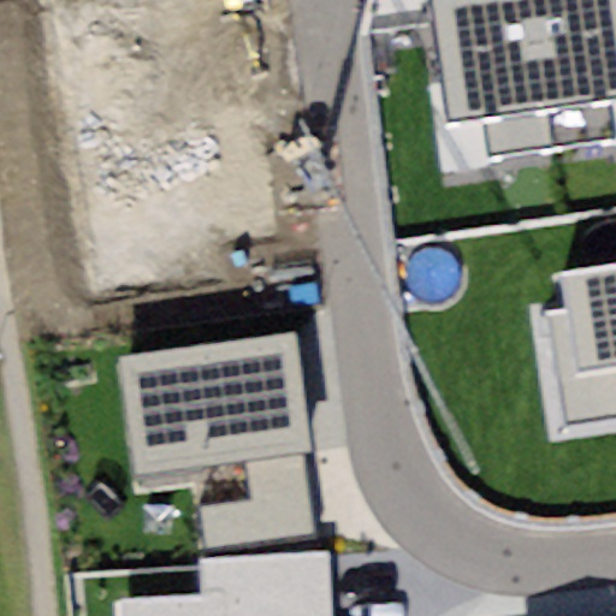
[(534,0),(427,0),(445,122),(483,117),(489,157),(556,147),(534,0)]
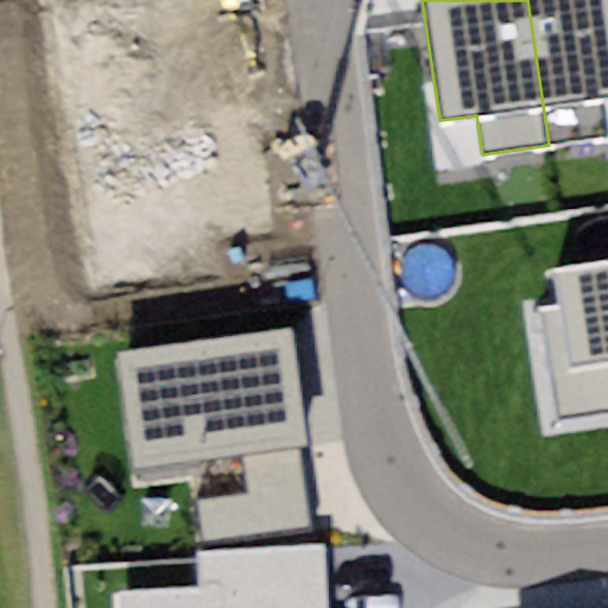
[(607,0),(527,0),(549,145),(607,137),(602,97),(607,96),(607,0)]
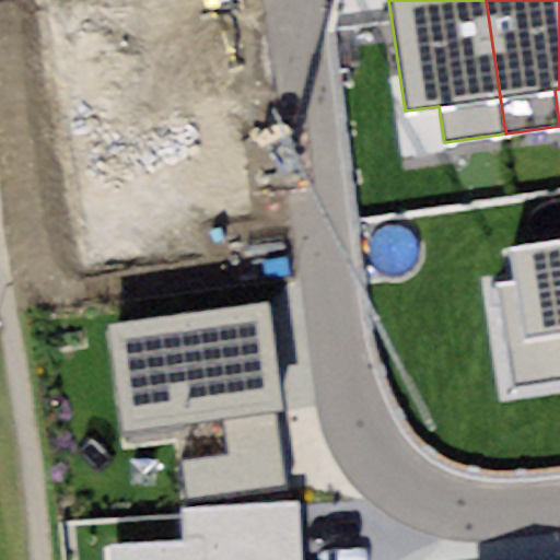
[(559,243),(514,251),(527,341),(559,336),(559,243)]
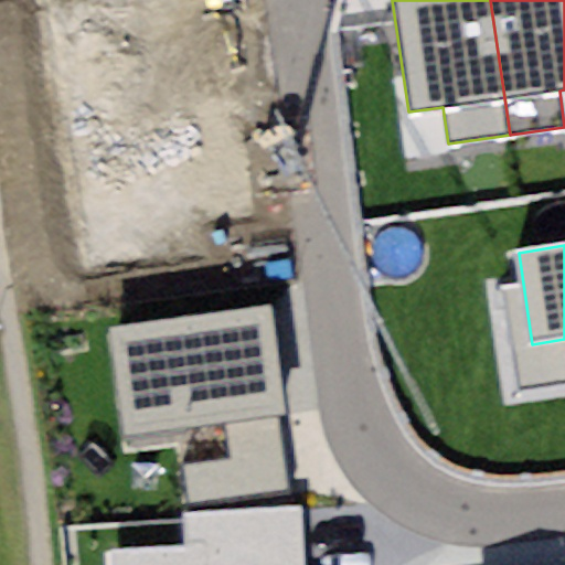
[(275,309),(110,331),(125,437),(223,423),(278,416),(289,415),(275,309)]
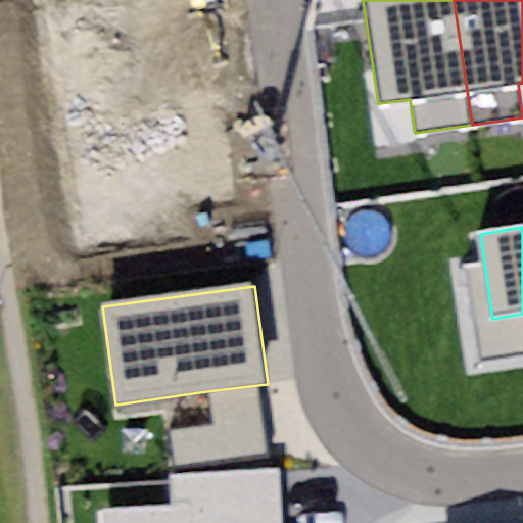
[(257,385),(206,391),(210,425),(169,430),(174,471),(266,460),(257,385)]
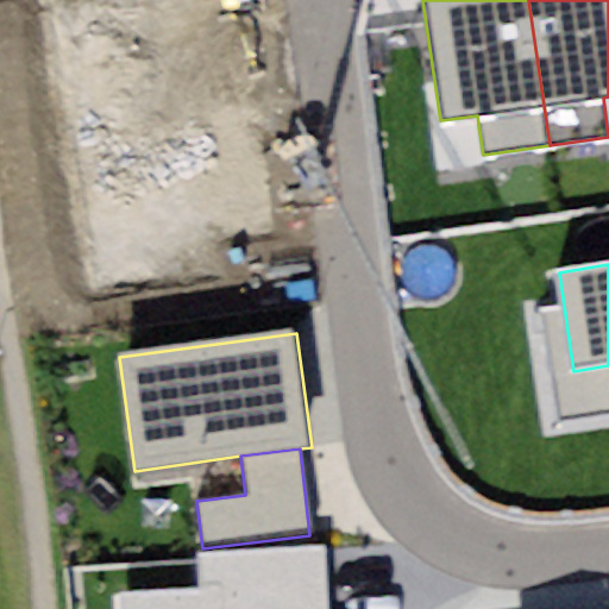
[(227,552),(230,588),(230,608),(327,608),(324,546),(227,552)]
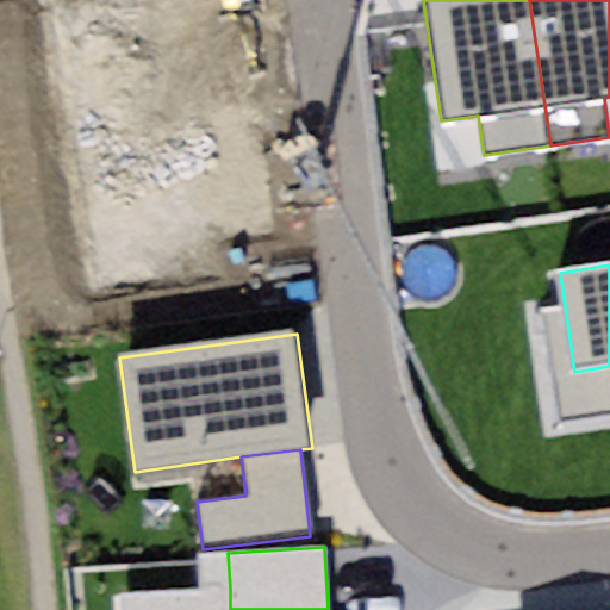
[(230,609),(230,589),(116,593),(116,609),(230,609)]
